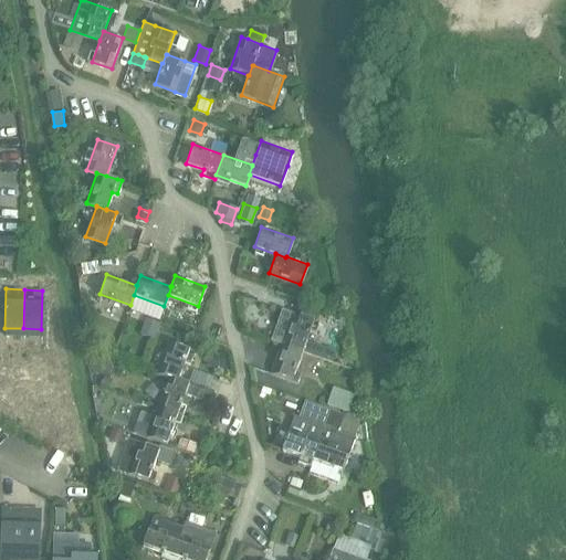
[(324,289),(320,299),(332,304),(335,297),(336,294),(334,294),(324,289)]
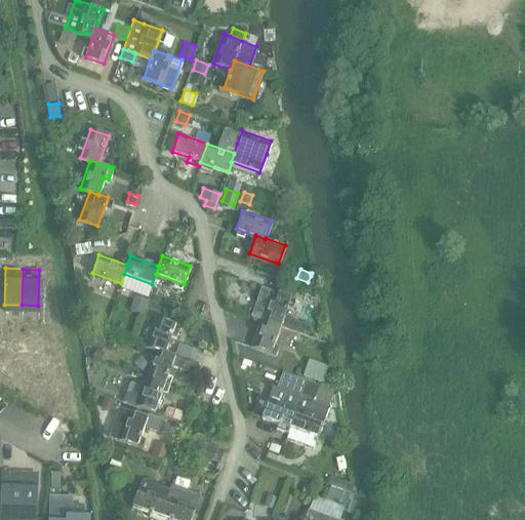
[(261,284),(251,313),(263,317),(281,323),(295,328),(297,322),(283,316),(288,304),(293,305),(296,297),(291,295),(273,288),(261,284)]
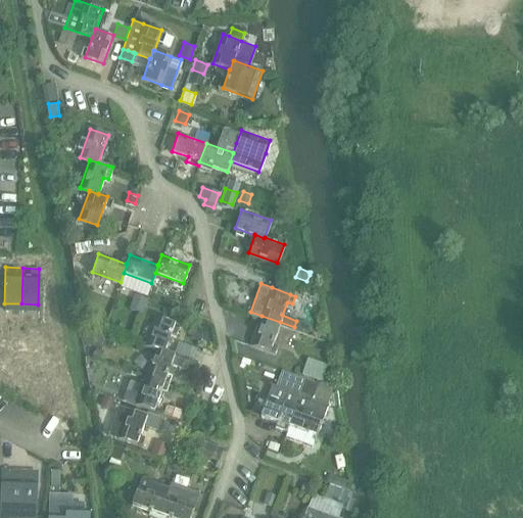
[(136,292),(131,307),(142,310),(146,296),(136,292)]
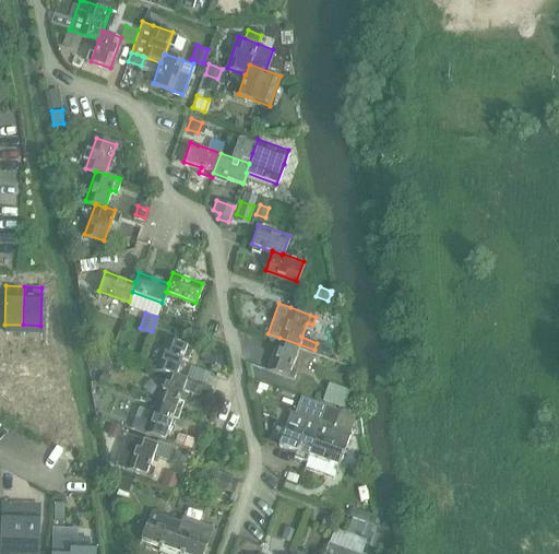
[(167,337),(156,367),(166,370),(176,373),(182,355),(188,357),(191,345),(186,344),(167,337)]
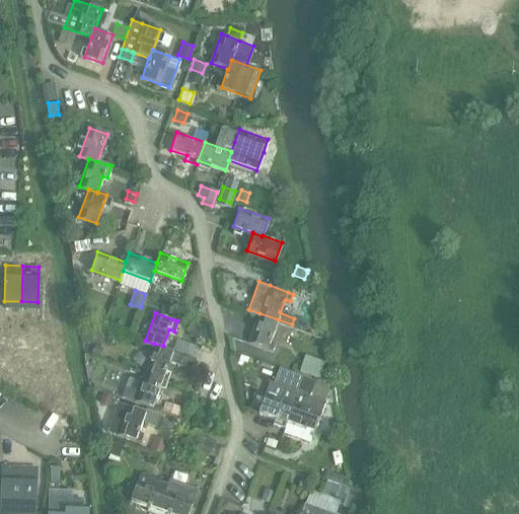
[(260,313),(249,341),(268,347),(273,349),(276,341),(271,339),(278,319),(260,313)]
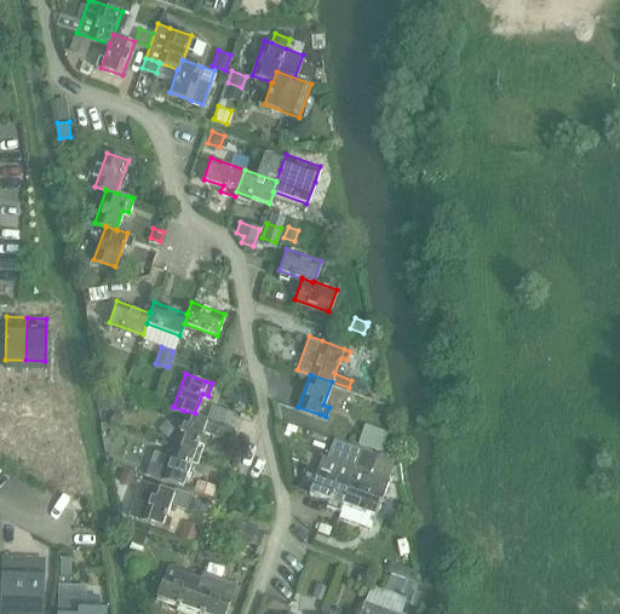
[(231,383),(230,400),(245,400),(246,384),(231,383)]
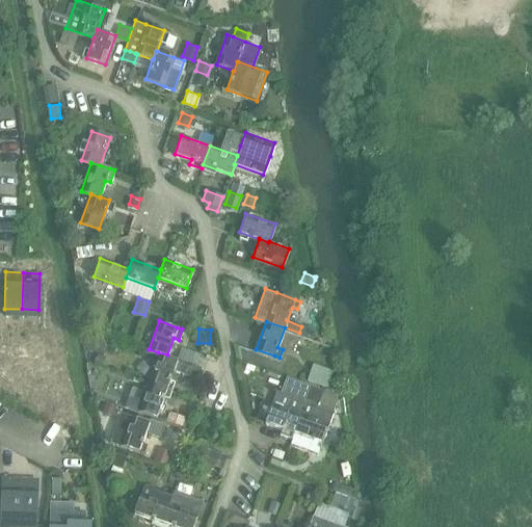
[(179,358),(192,362),(195,350),(183,346),(179,358)]
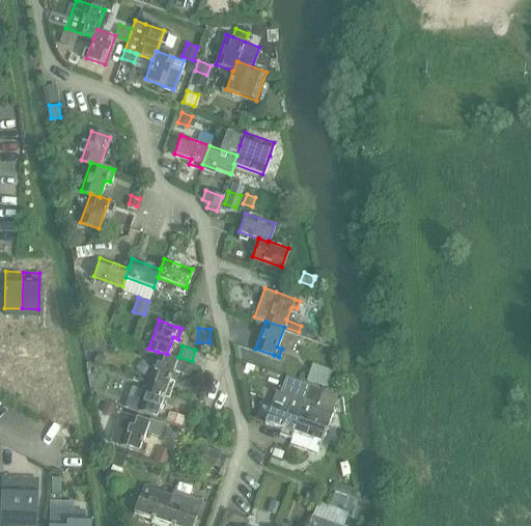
[(99,351),(95,358),(104,361),(107,354),(99,351)]
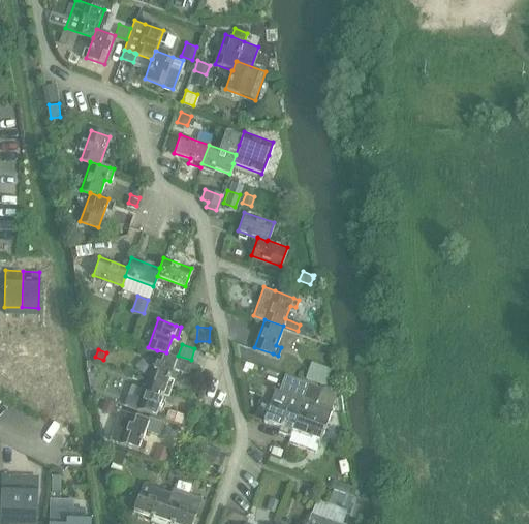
[(157,350),(148,378),(166,384),(173,366),(187,371),(190,362),(176,357),(166,352),(157,350)]
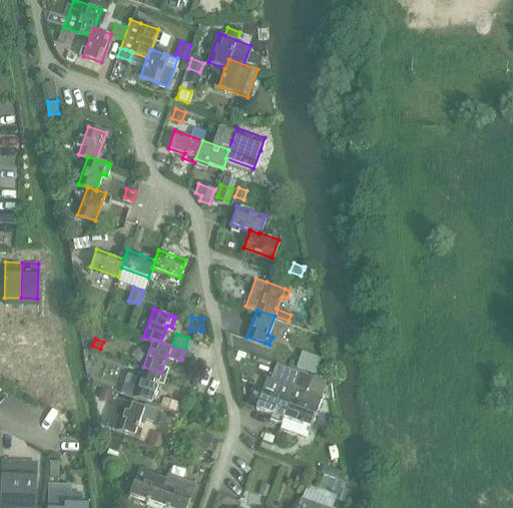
[(301,350),(296,364),(306,368),(315,371),(321,357),(311,354),(301,350)]
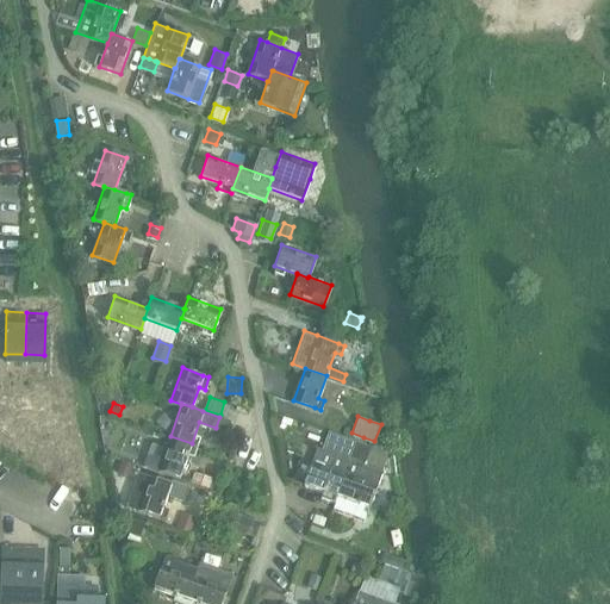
[(311,462),(304,483),(323,490),(321,496),(335,500),(336,494),(348,462),(358,439),(331,429),(324,448),(317,447),(311,461),(311,462)]
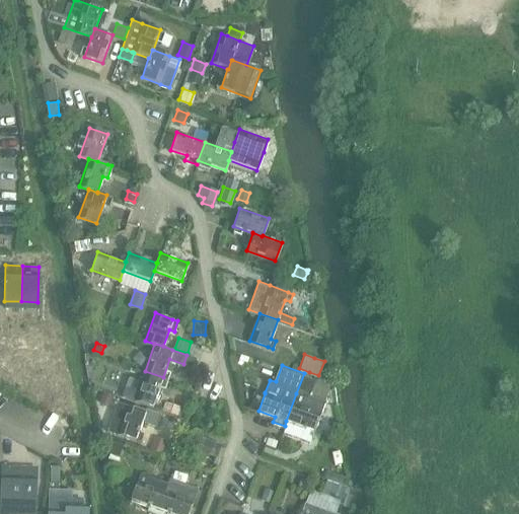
[(153,406),(163,377),(145,371),(135,399),(153,406)]
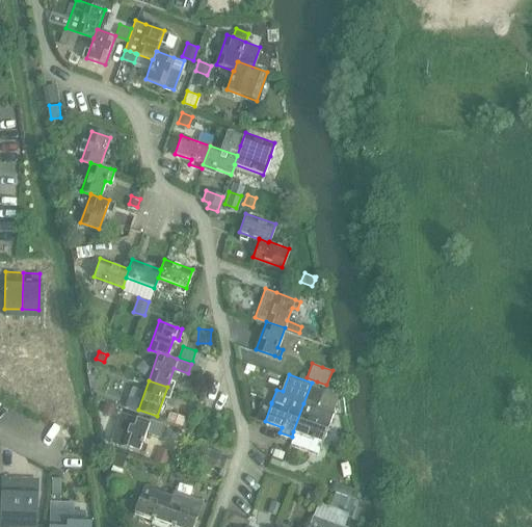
[(292,437),(290,442),(318,452),(321,442),(328,423),(334,410),(317,403),(323,387),(312,383),(303,403),(293,431),(292,437)]
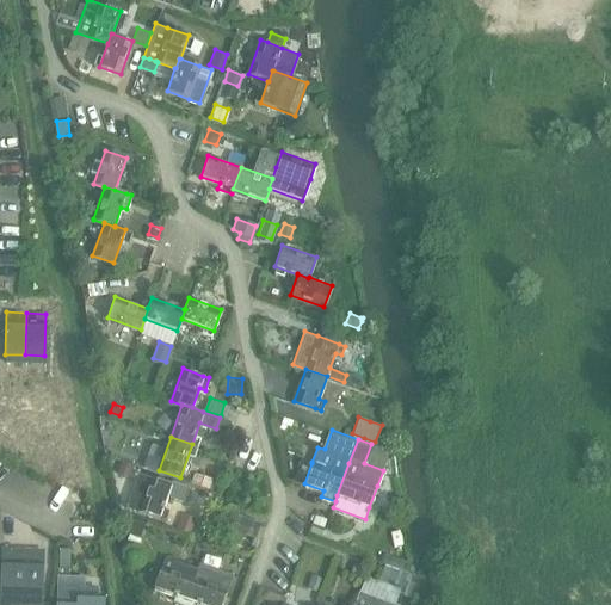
[(124,457),(119,470),(131,474),(135,462),(124,457)]
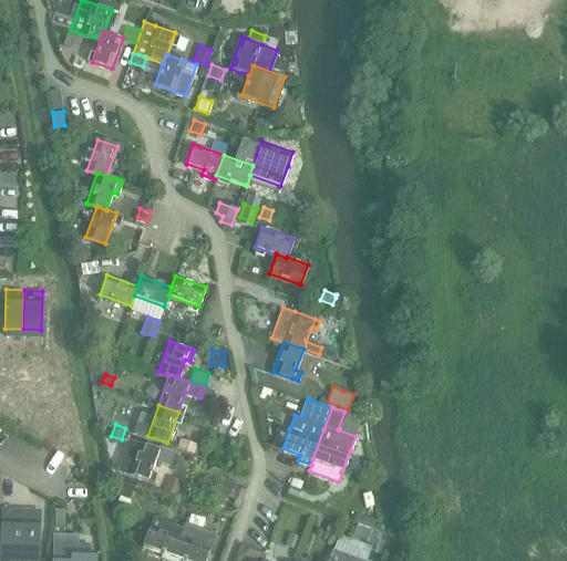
[(127,437),(117,468),(148,479),(156,458),(171,464),(176,448),(160,443),(158,448),(127,437)]
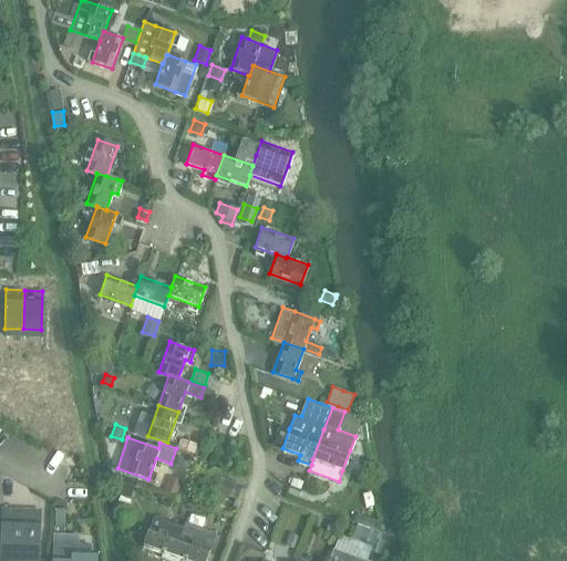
[(186,438),(183,447),(194,450),(197,442),(186,438)]
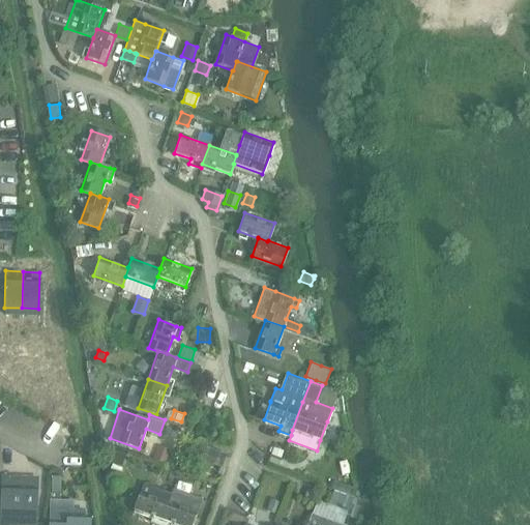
[(156,444),(152,456),(167,461),(171,449),(156,444)]
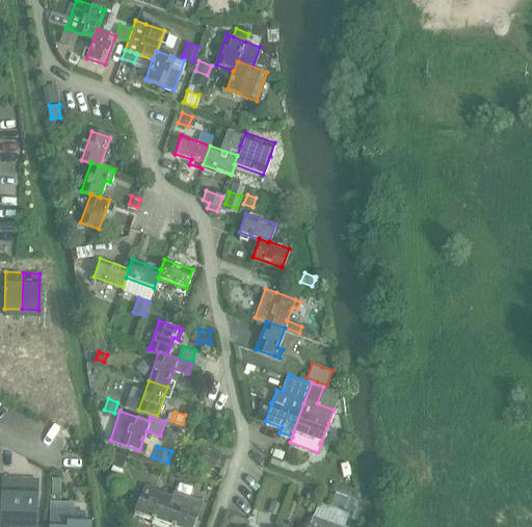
[(274,446),(272,453),(282,456),(285,450),(274,446)]
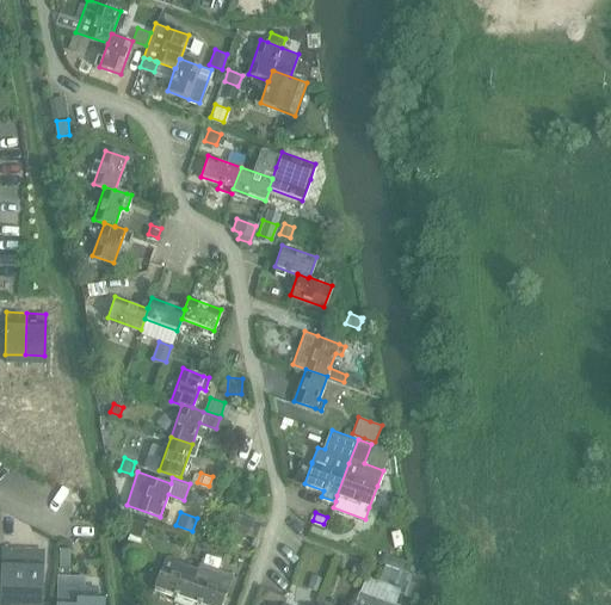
[(133,516),(128,529),(141,533),(146,520),(133,516)]
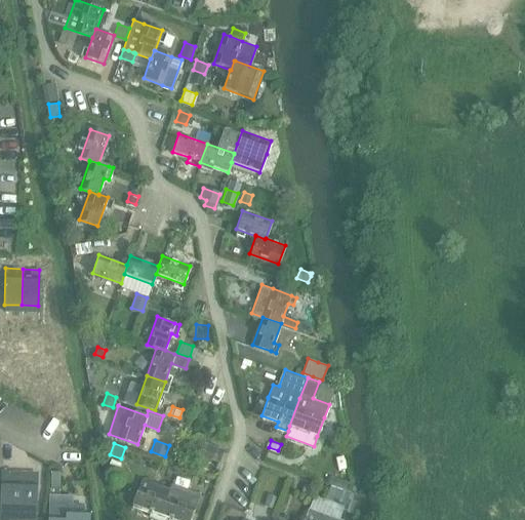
[(62,470),(51,470),(51,483),(62,483),(62,470)]
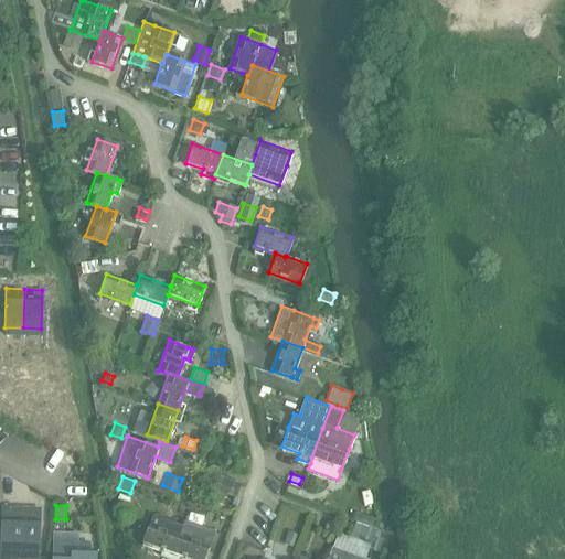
[(1,549),(1,558),(19,558),(20,558),(20,549),(21,518),(21,511),(14,509),(3,509),(1,549)]
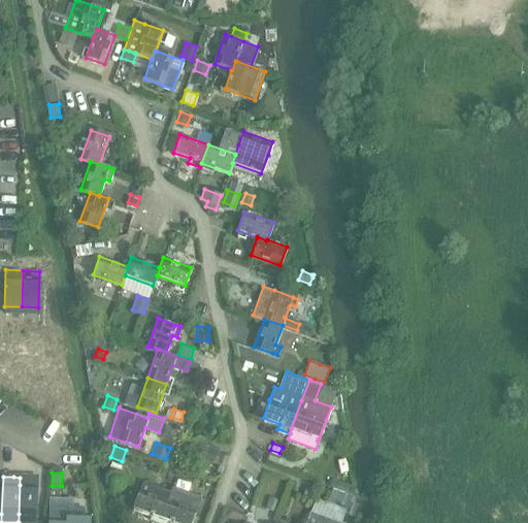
[(19,514),(19,522),(24,522),(34,522),(35,515),(37,478),(27,478),(20,478),(20,485),(19,514)]
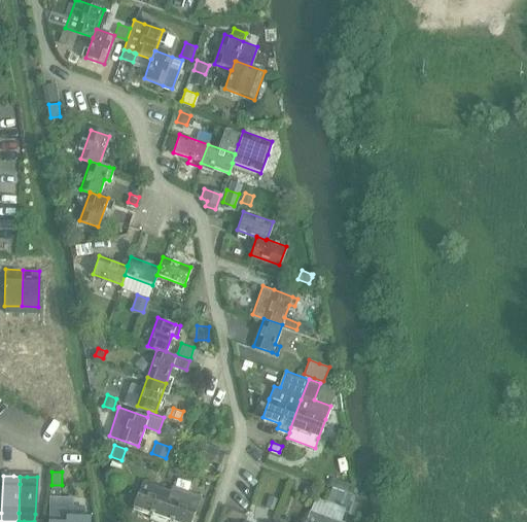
[(133,507),(153,514),(149,521),(159,521),(171,489),(143,479),(133,507)]
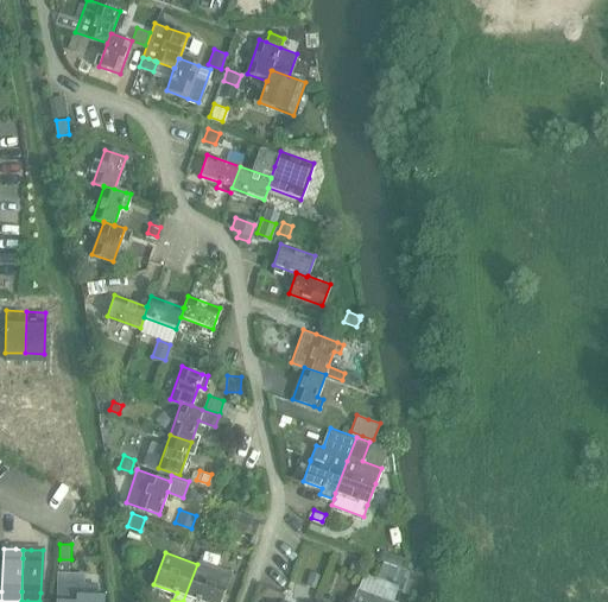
[(353,557),(349,569),(362,574),(367,562),(353,557)]
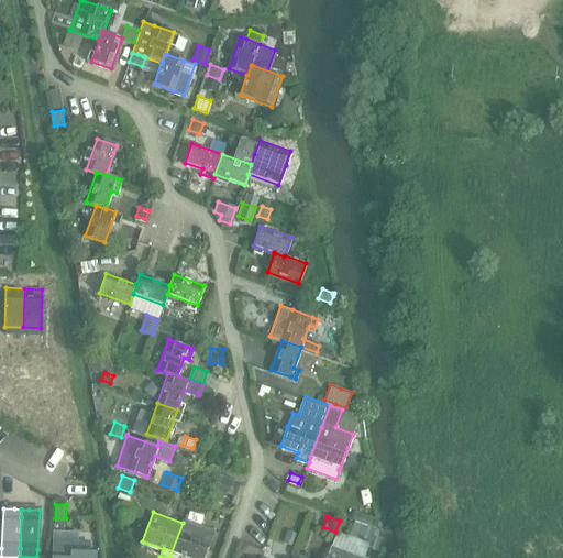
[(183,523),(169,557),(179,557),(180,556),(186,557),(203,557),(214,529),(185,517),(183,523)]
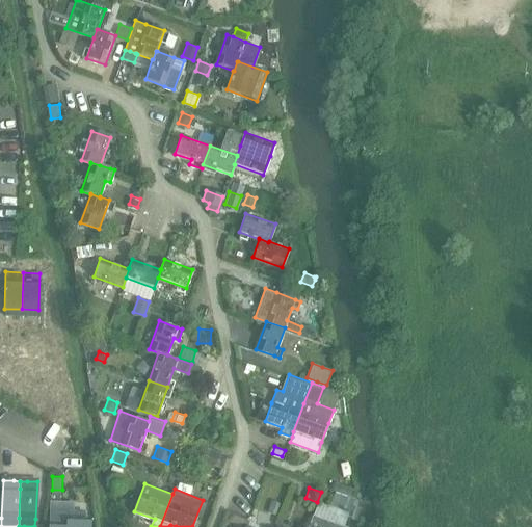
[(336,490),(328,507),(352,517),(356,505),(361,507),(365,508),(367,502),(361,499),(336,490)]
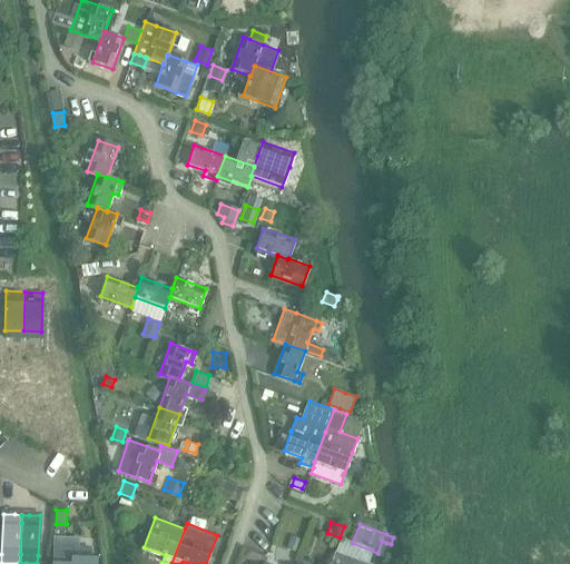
[(291,534),(286,546),(296,550),(301,537),(291,534)]
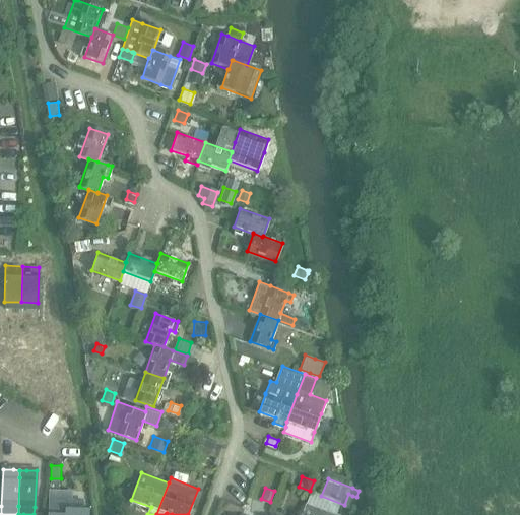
[(48,514),(65,514),(66,502),(59,502),(49,501),(48,514)]
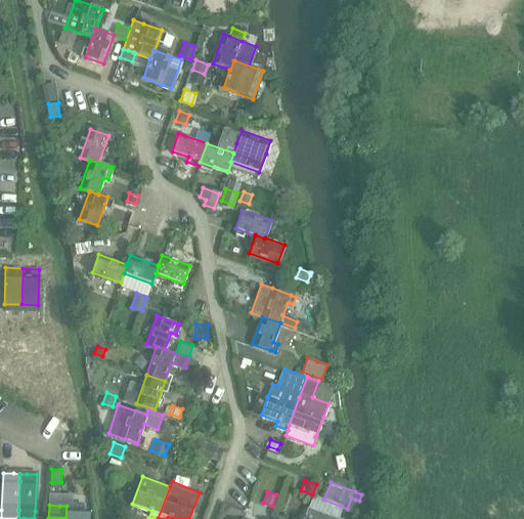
[(66,518),(89,518),(90,507),(67,506),(66,518)]
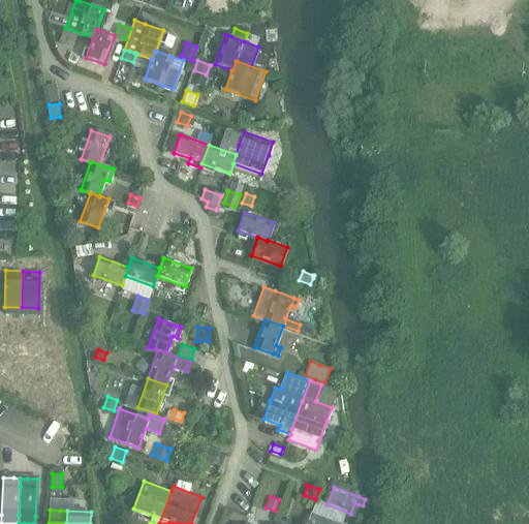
[(340,523),(310,513),(306,523),(340,523)]
